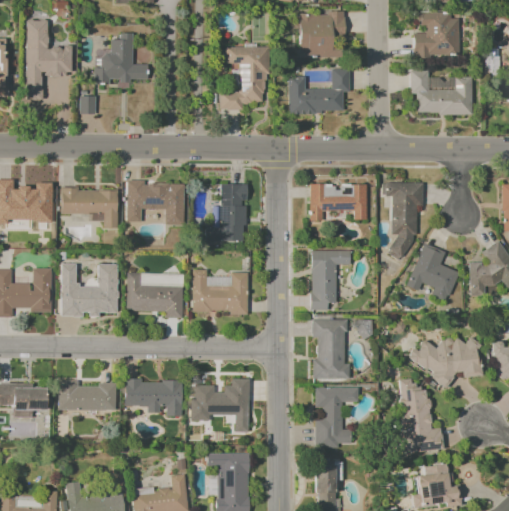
[(299,13),(300,50),(309,50),(309,56),(342,56),(342,44),(336,44),(336,37),(345,37),(344,12),(299,13)]
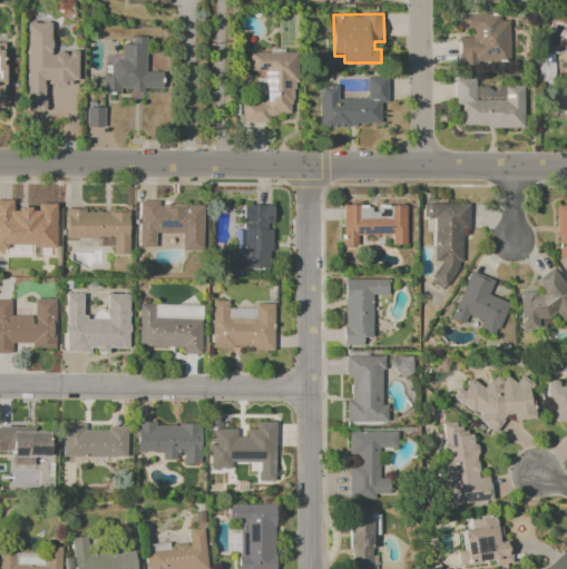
[(460,36),(461,62),(511,61),(511,19),(501,20),(501,13),(463,13),(463,27),(475,27),(475,36),(460,36)]
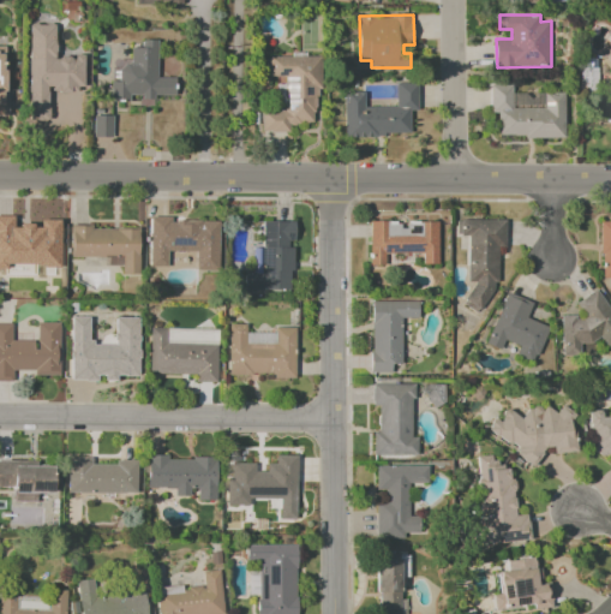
[(58,23),(31,23),(31,123),(52,123),(52,90),(87,90),(85,55),(58,55),(58,23)]
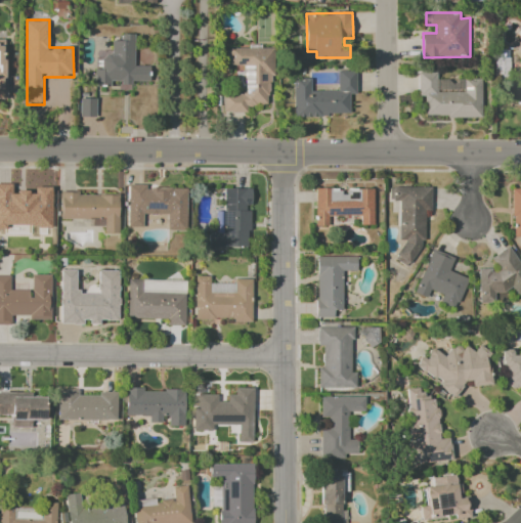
[(136,64),(136,33),(123,33),(123,40),(114,39),(114,54),(103,54),(103,69),(96,69),(96,86),(113,86),(113,81),(122,81),(122,89),(134,89),(134,80),(150,81),(150,66),(136,64)]
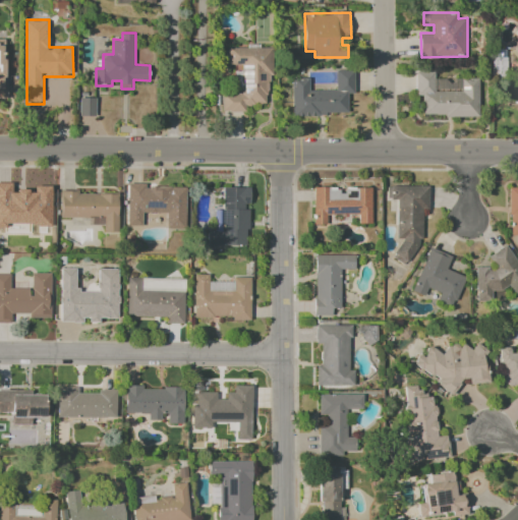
[(230,47),(230,64),(244,64),(243,93),(224,93),(224,111),(247,111),(247,105),(270,105),(271,47),(230,47)]
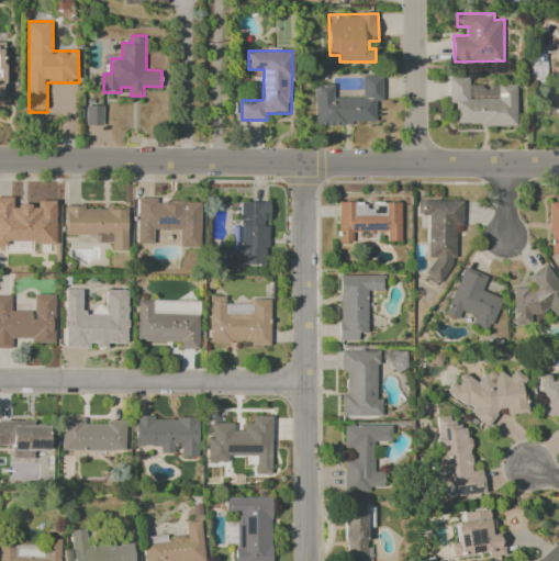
[(377,123),(377,100),(383,100),(383,75),(364,75),(364,97),(335,97),(335,85),(316,85),(317,124),(377,123)]
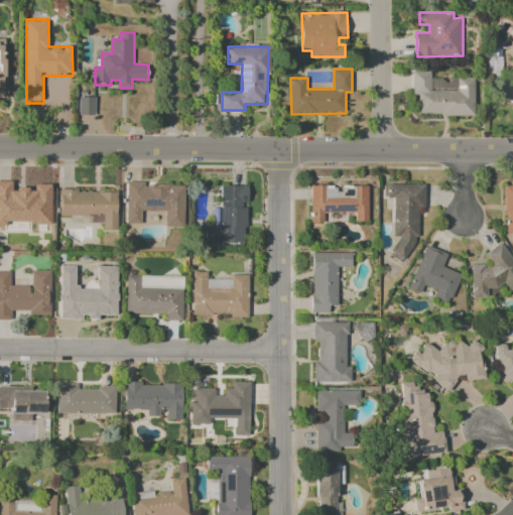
[(475,114),(475,77),(458,77),(458,90),(431,90),(430,70),(413,71),(413,94),(420,94),(420,114),(475,114)]
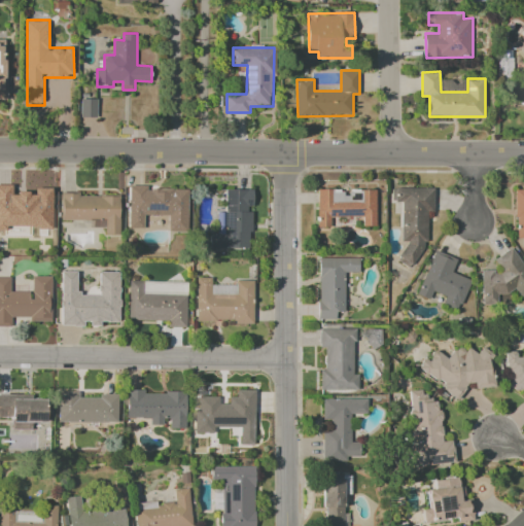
[(98,116),(99,98),(82,98),(82,116),(98,116)]
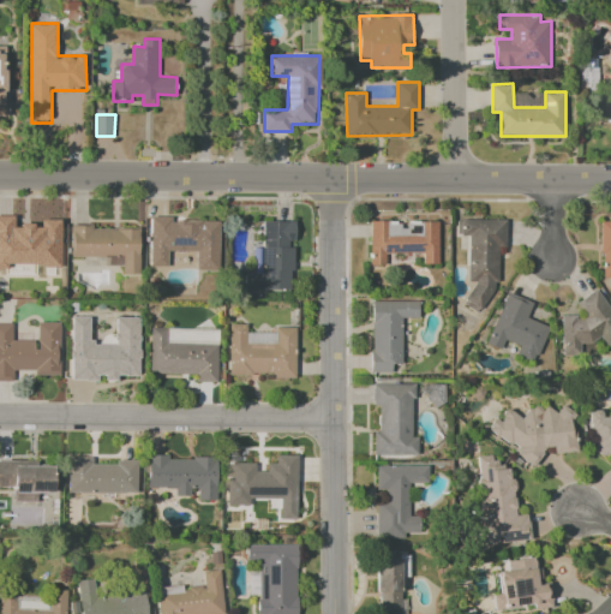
[(63,219),(43,219),(42,225),(16,225),(17,215),(0,214),(0,263),(63,264),(63,219)]
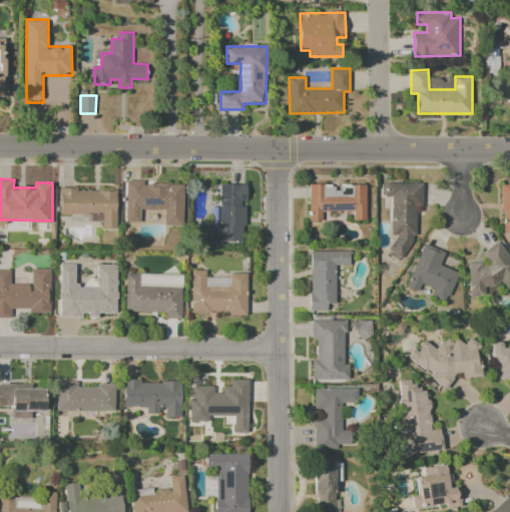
[(127,179),(127,221),(142,221),(142,209),(166,209),(166,223),(185,223),(185,182),(144,182),(144,179),(127,179)]
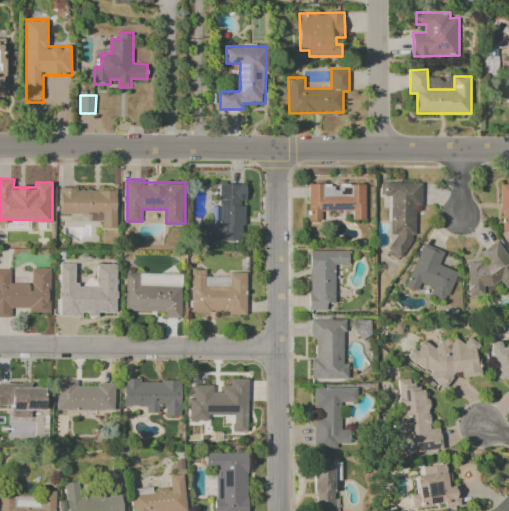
[(423,182),(382,182),(382,195),(392,195),(391,234),(391,256),(414,256),(415,205),(423,205),(423,182)]
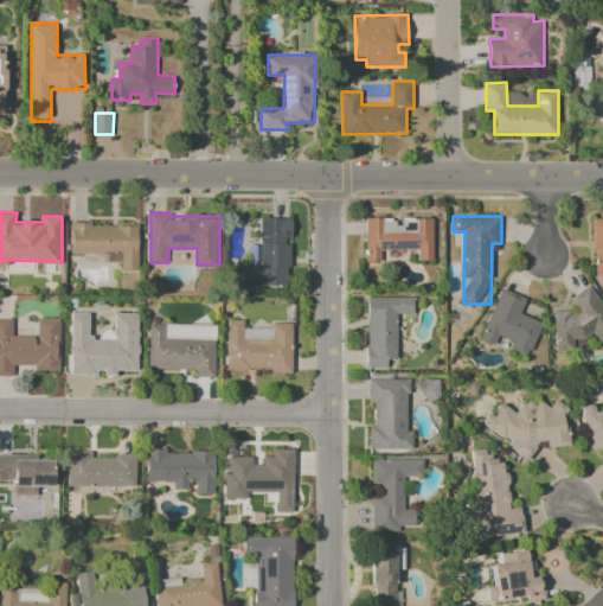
[(262,217),(261,269),(244,268),(244,285),(290,286),(292,240),(293,240),(293,218),(262,217)]
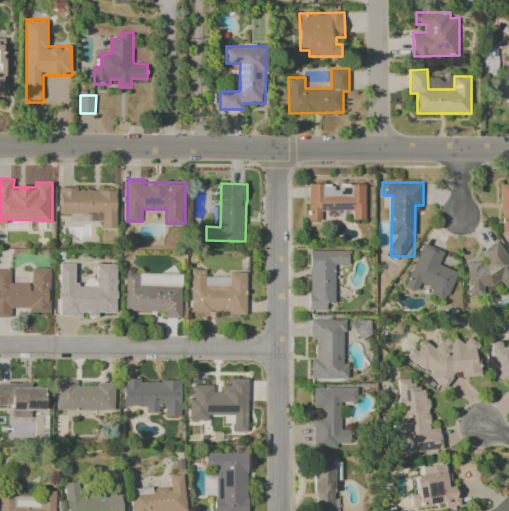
[(366,183),(337,183),(310,183),(309,220),(323,220),(323,210),(354,210),(354,219),(366,219),(366,183)]
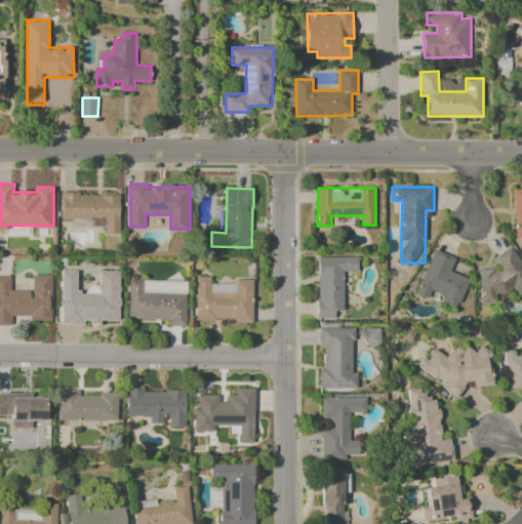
[(120,233),(121,194),(63,194),(63,217),(107,218),(107,233),(120,233)]
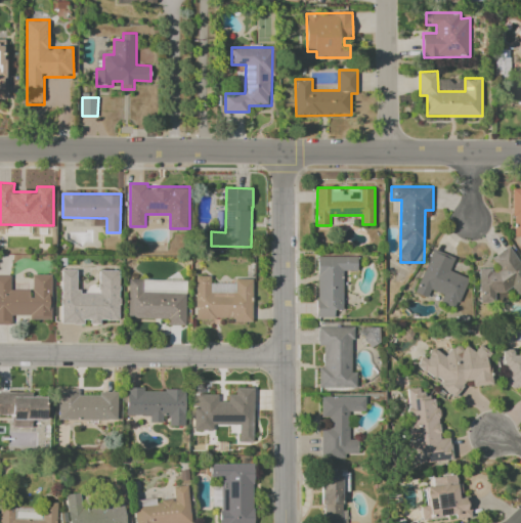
[(480,269),(482,301),(490,301),(497,297),(496,292),(506,292),(514,287),(520,296),(520,260),(511,246),(493,257),(500,267),(500,268),(480,269)]
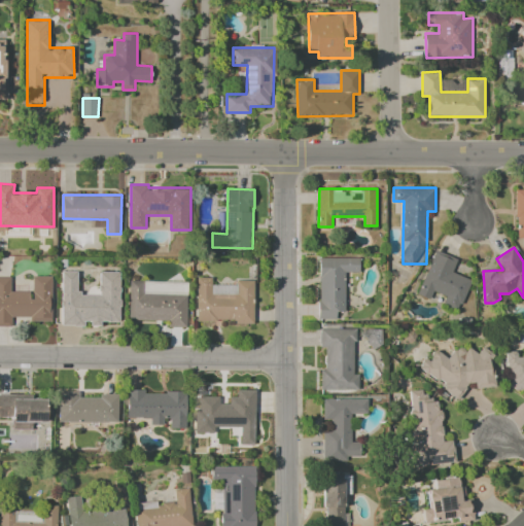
[(420,295),(431,299),(434,291),(447,295),(444,305),(461,310),(472,278),(453,273),(458,257),(434,250),(420,295)]
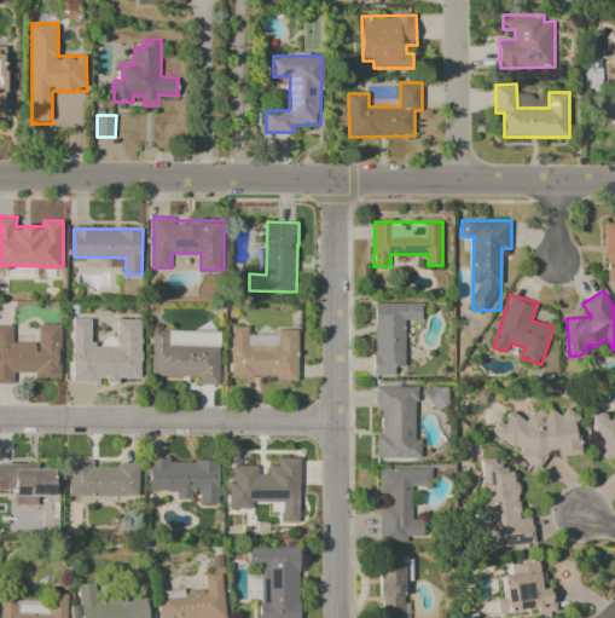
[(423,301),(375,302),(376,374),(396,374),(396,365),(406,365),(406,319),(423,319),(423,301)]
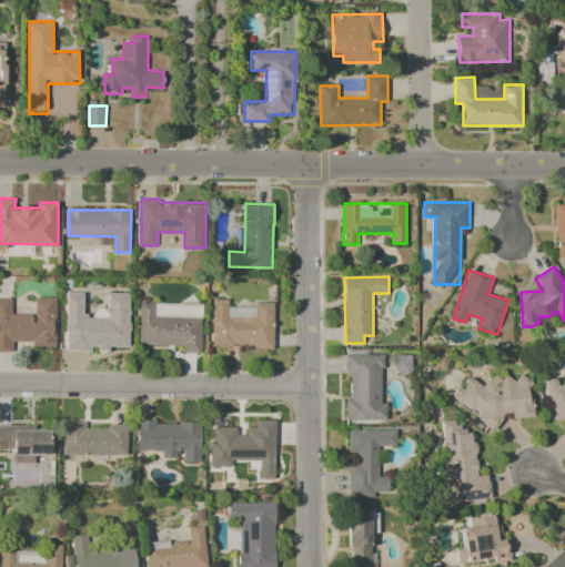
[(67,348),(99,350),(99,351),(110,351),(110,346),(130,346),(131,293),(109,292),(108,316),(84,316),(84,292),(68,292),(67,348)]
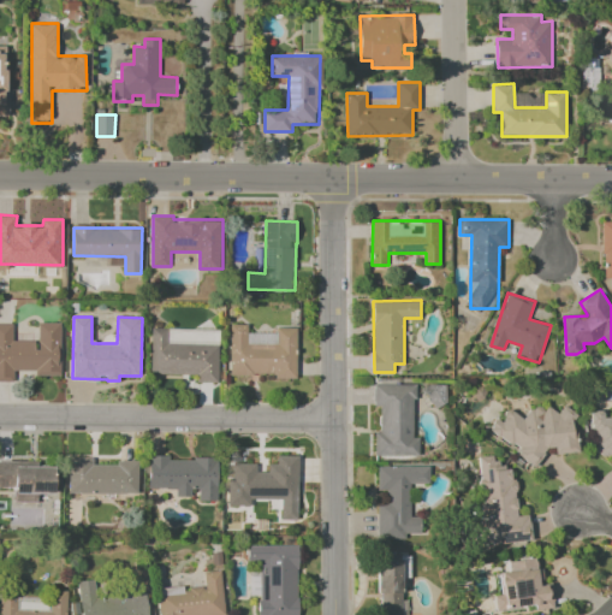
[(61,374),(63,323),(39,321),(39,339),(15,339),(15,324),(0,323),(0,380),(17,380),(17,370),(36,370),(36,374),(61,374)]
